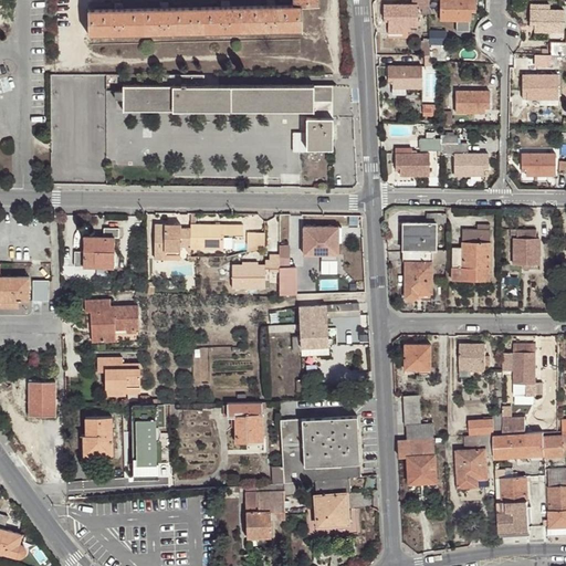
[(154,8),(90,10),(90,34),(148,32),(196,31),(250,30),(303,29),(302,4),(318,4),(318,0),(294,0),(295,4),(264,6),(207,7),(154,8)]
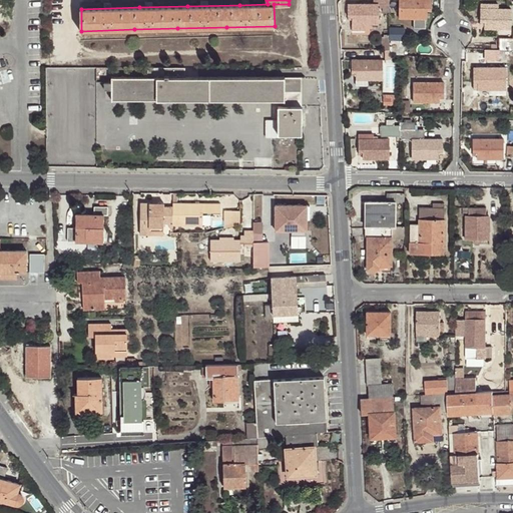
[(389,12),(388,0),(373,0),(374,4),(349,4),(349,17),(353,17),(353,20),(353,31),(365,31),(365,24),(379,24),(379,8),(383,8),(383,13),(389,12)]
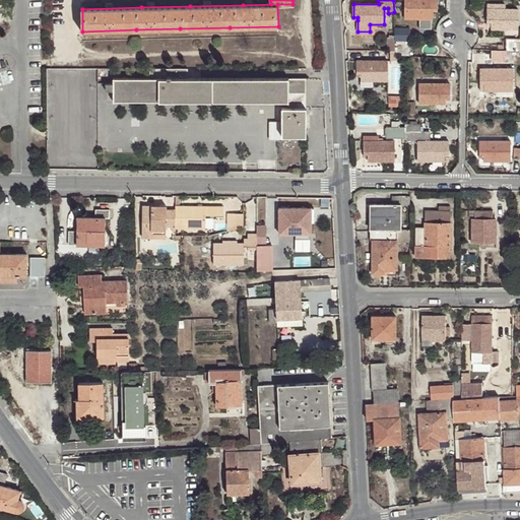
[(434,11),(437,11),(437,0),(404,0),(404,18),(419,18),(419,28),(432,28),(432,18),(433,19),(433,15),(434,11)]
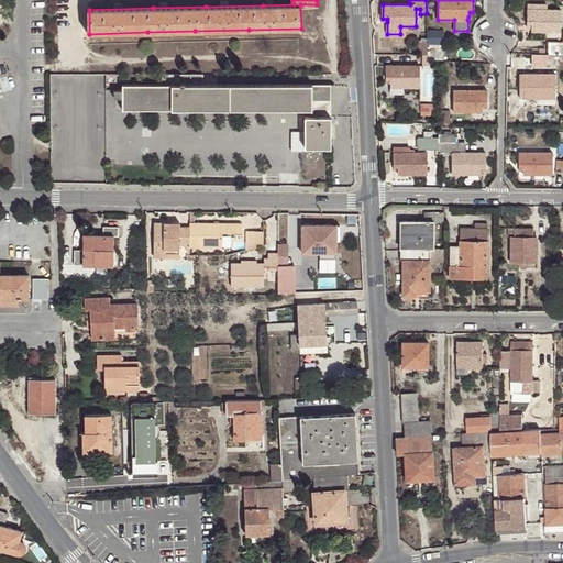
[(528,4),(528,23),(532,23),(532,28),(532,31),(560,32),(561,10),(547,10),(547,4),(528,4)]
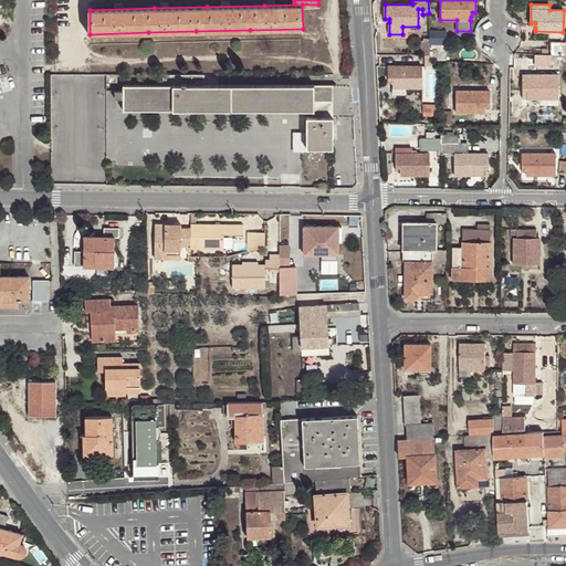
[(432,60),(446,61),(446,44),(447,30),(429,30),(430,33),(430,41),(430,54),(432,60)]
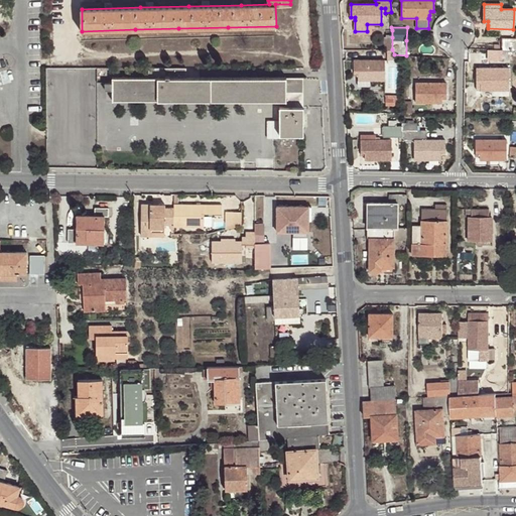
[(501,49),(502,49),(515,49),(515,28),(515,29),(515,38),(501,38),(501,49)]
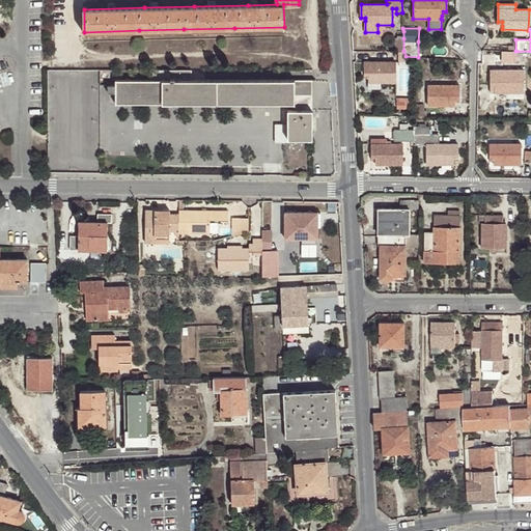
[(503,51),(502,51),(501,61),(516,62),(516,51),(515,51),(514,51),(508,51),(503,51)]
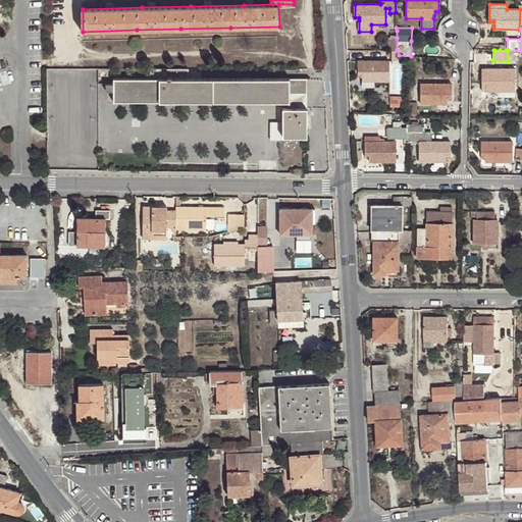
[(358,61),(358,73),(363,73),(363,76),(363,81),(388,81),(388,61),(358,61)]
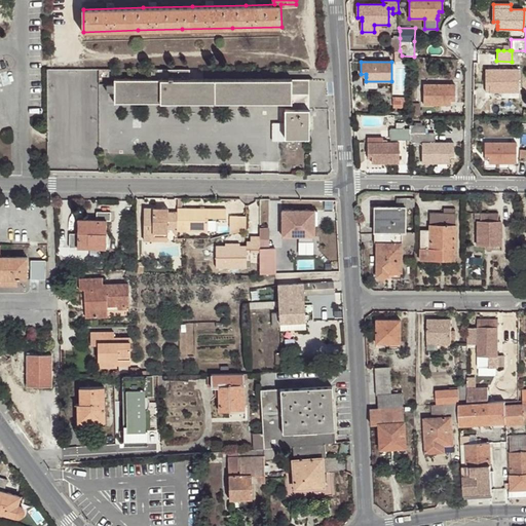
[(518,69),(485,70),(486,83),(490,83),(490,91),(519,90),(518,69)]
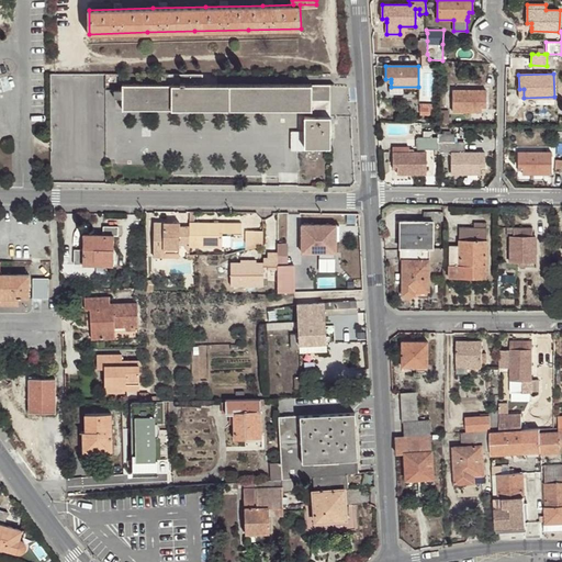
[(180,77),(163,77),(163,85),(123,85),(123,109),(171,109),(229,109),(271,109),(312,109),(312,85),(268,85),(217,85),(180,85),(180,77)]
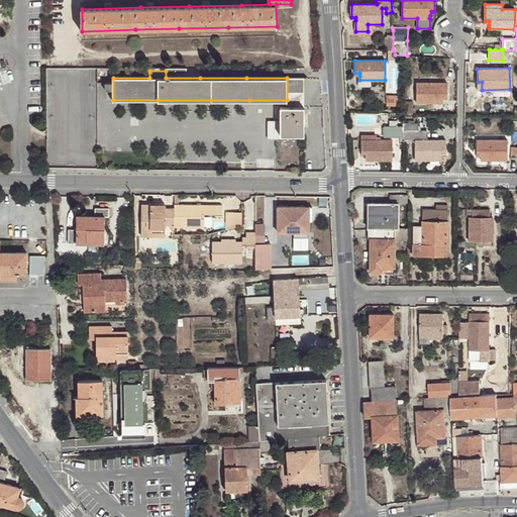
[(287,78),(287,100),(287,107),(304,107),(304,78),(287,78)]
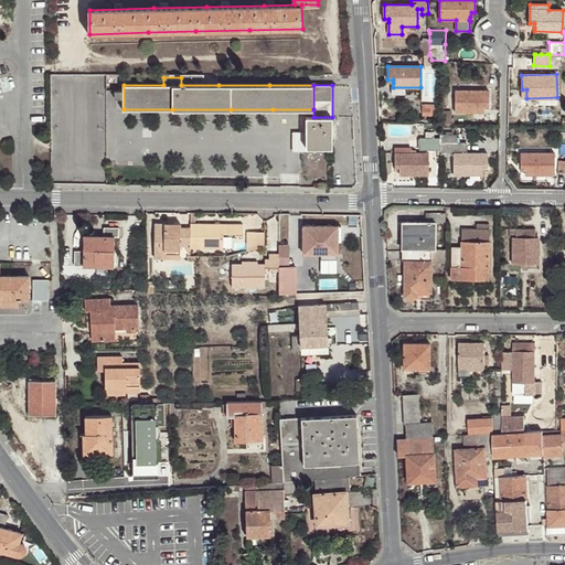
[(484,104),(489,104),(489,91),(455,91),(455,112),(483,113),(483,108),(484,104)]
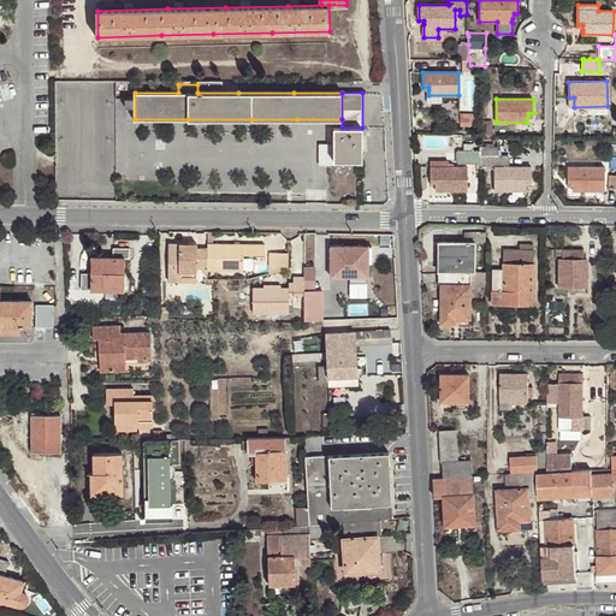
[(362,128),(342,128),(335,128),(335,157),(344,157),(344,160),(362,161),(362,128)]
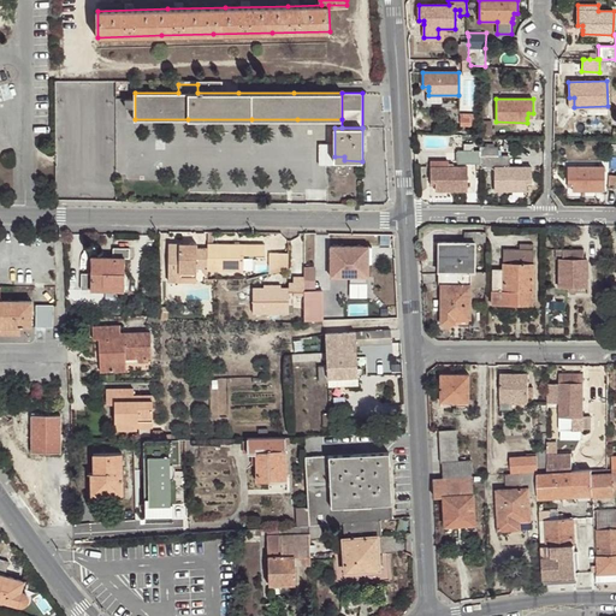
[(457,164),(480,164),(480,150),(473,150),(473,144),(465,144),(465,150),(457,150),(457,164)]
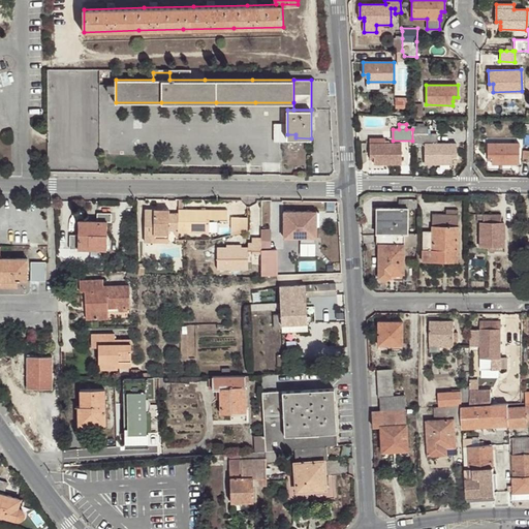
[(412,141),(412,144),(425,145),(425,163),(456,163),(456,143),(437,143),(437,133),(428,133),(428,126),(412,126),(412,129),(412,141)]
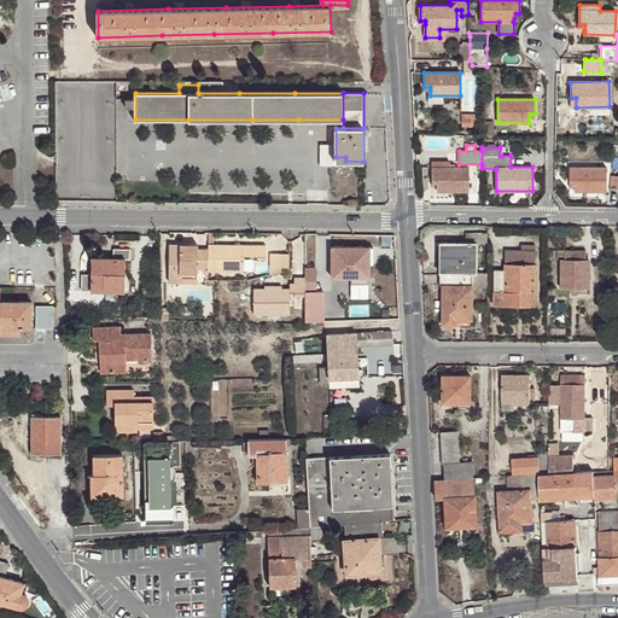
[(449,168),(432,167),(432,182),(437,182),(437,186),(437,192),(468,191),(468,168),(449,168)]
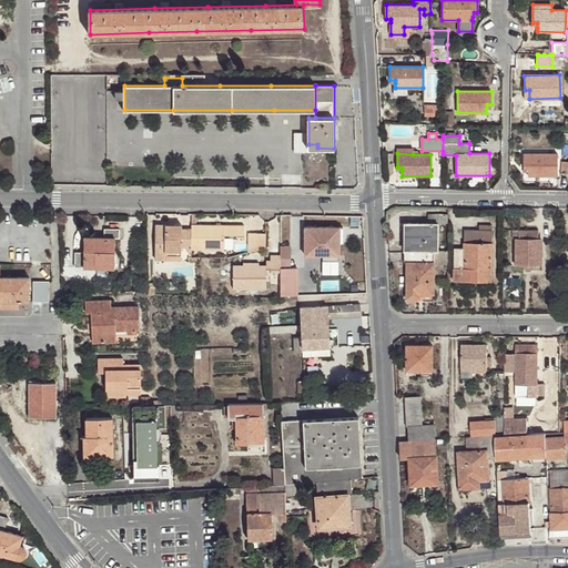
[(524,154),(524,168),(528,168),(528,172),(528,175),(557,175),(557,154),(524,154)]
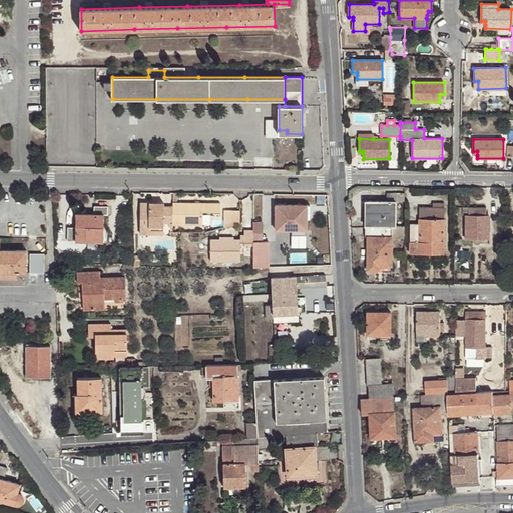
[(395,201),(404,201),(404,193),(387,193),(387,201),(366,201),(366,213),(371,213),(371,226),(367,226),(367,270),(368,270),(369,271),(371,273),(372,273),(374,273),(375,273),(376,272),(377,271),(377,270),(379,270),(379,266),(392,266),(392,226),(395,226),(395,201)]
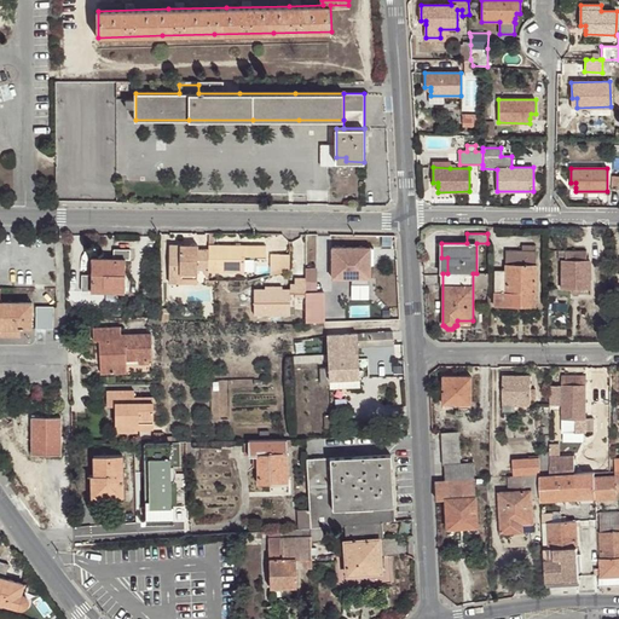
[(209,270),(209,248),(197,249),(198,244),(171,244),(169,283),(180,283),(180,273),(197,275),(197,270),(209,270)]
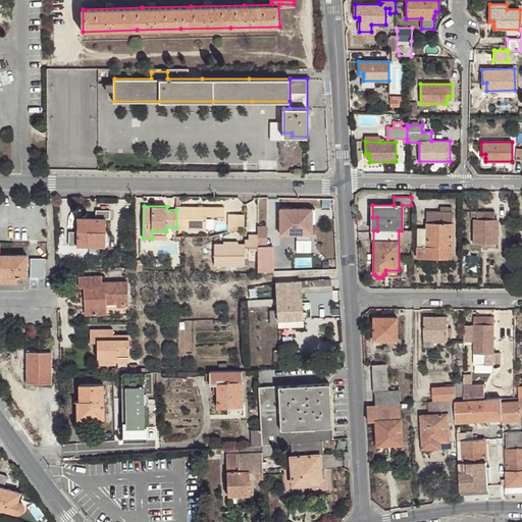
[(224,207),(176,206),(176,209),(176,227),(176,229),(207,229),(207,215),(224,216),(224,207)]
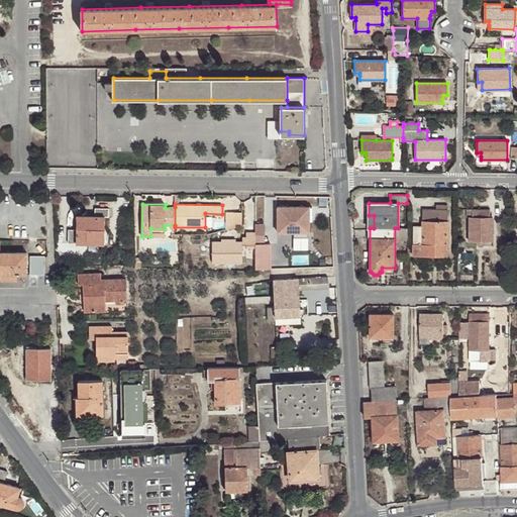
[(277,232),(294,232),(308,232),(310,232),(310,206),(277,205),(277,232)]
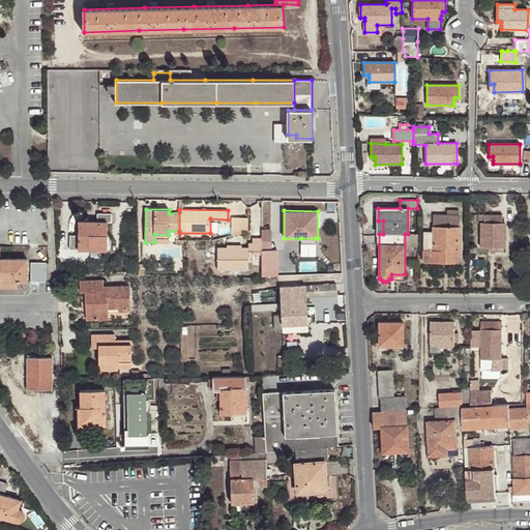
[(445,257),(459,258),(459,210),(447,210),(447,214),(434,214),(434,232),(423,232),(423,262),(445,262),(445,257)]
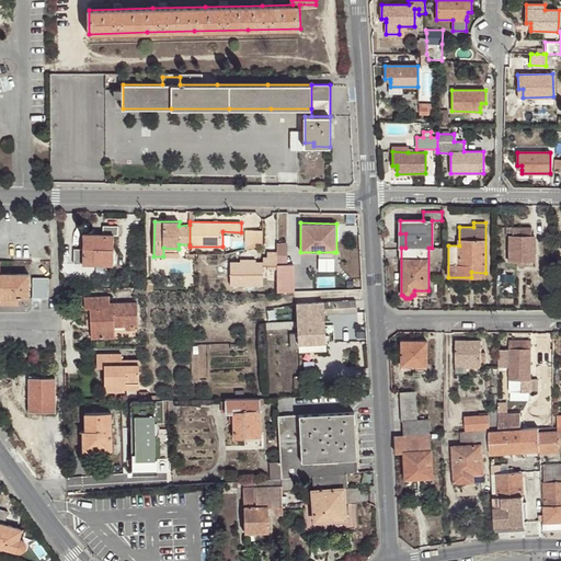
[(82,250),(75,250),(75,263),(103,264),(103,261),(113,262),(113,233),(117,235),(117,226),(103,226),(103,233),(83,233),(82,250)]
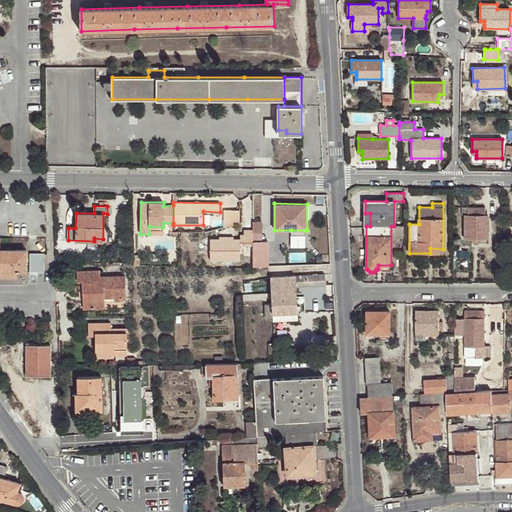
[(467,215),(465,214),(464,238),(487,238),(488,215),(484,215),(485,207),(467,207),(467,215)]
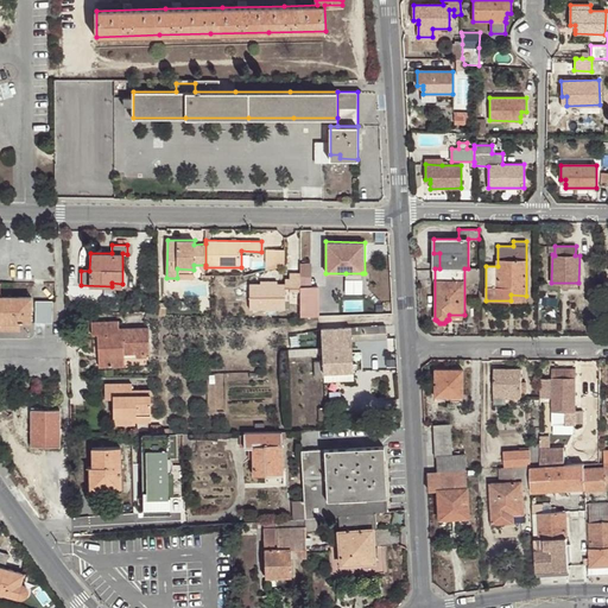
[(265,248),(267,268),(286,266),(285,247),(265,248)]
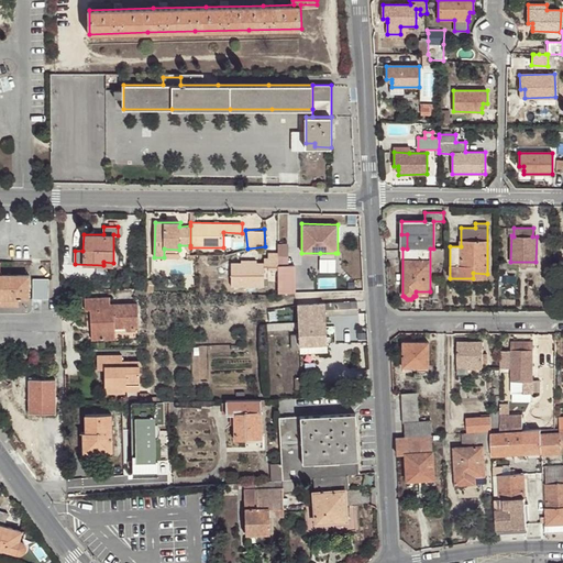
[(288,244),(279,244),(278,252),(279,265),(288,266),(288,244)]
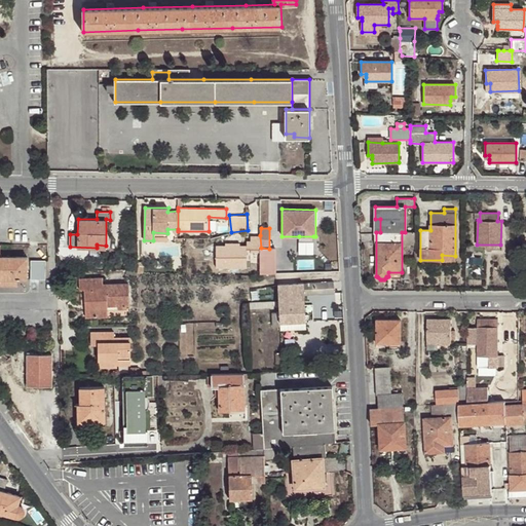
[(153,232),(153,240),(167,240),(167,233),(153,232)]
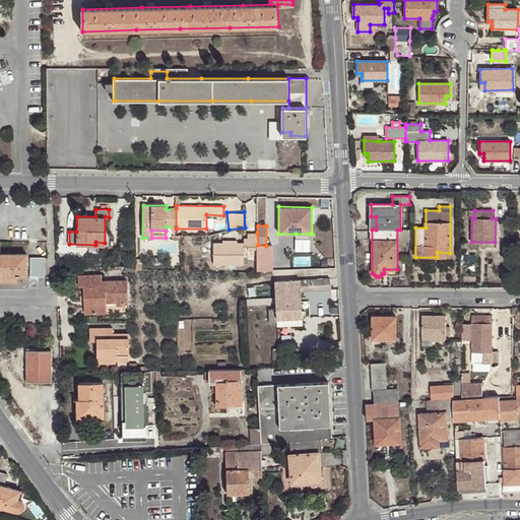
[(249,249),(257,249),(258,245),(257,233),(249,234),(248,238),(248,247),(249,249)]
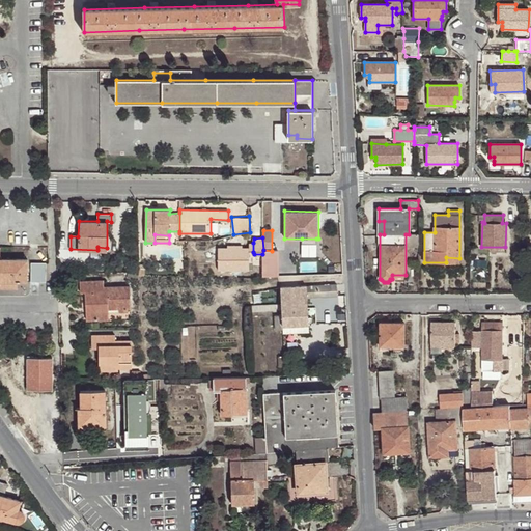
[(249,270),(249,252),(249,247),(242,247),(242,246),(227,245),(227,248),(219,248),(219,270),(249,270)]
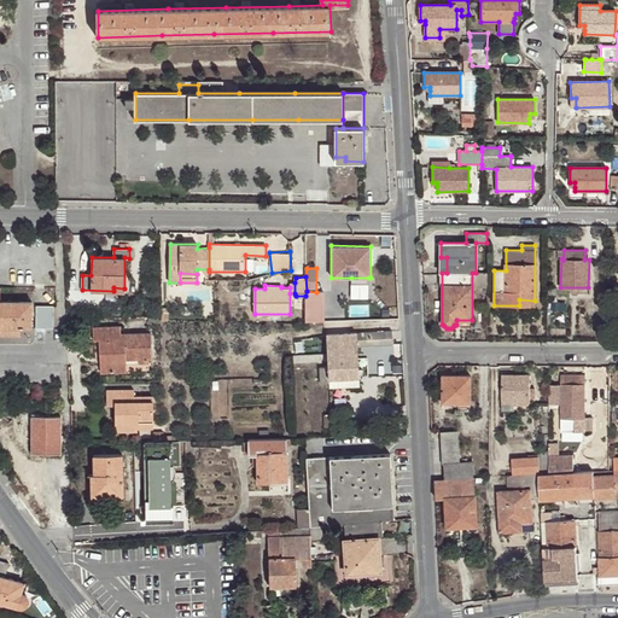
[(0,327),(19,328),(31,328),(33,302),(0,301),(0,292),(0,289),(0,327)]
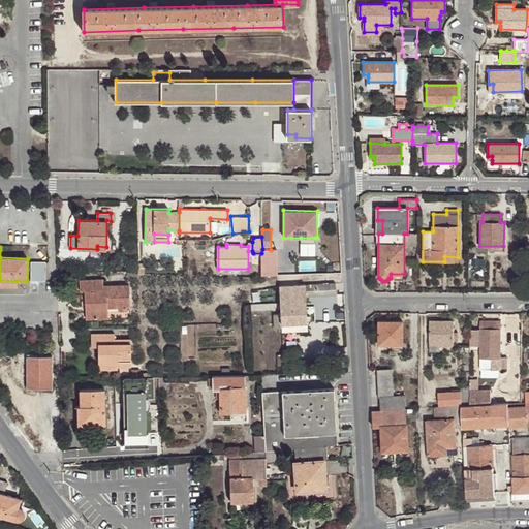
[(261,275),(278,275),(278,250),(271,250),(262,249),(261,253),(261,275)]
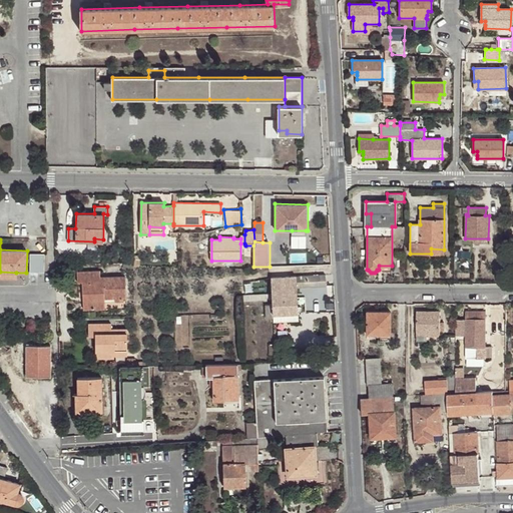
[(30,254),(30,273),(44,273),(45,254),(30,254)]
